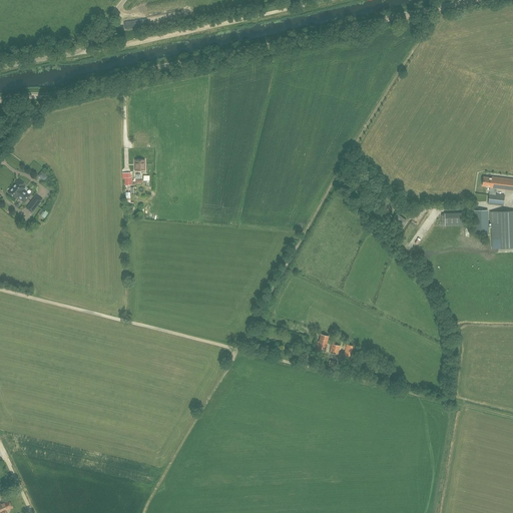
[(134,160),(134,163),(134,170),(144,170),(144,160),(134,160)]
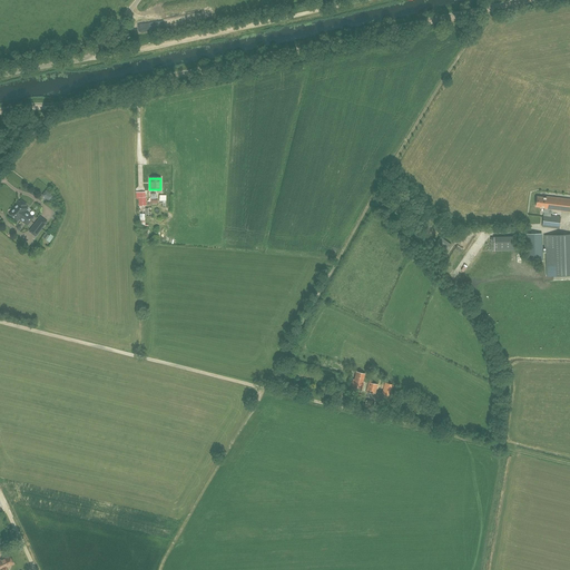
[(48,192),(43,197),(50,202),(55,196),(48,192)]
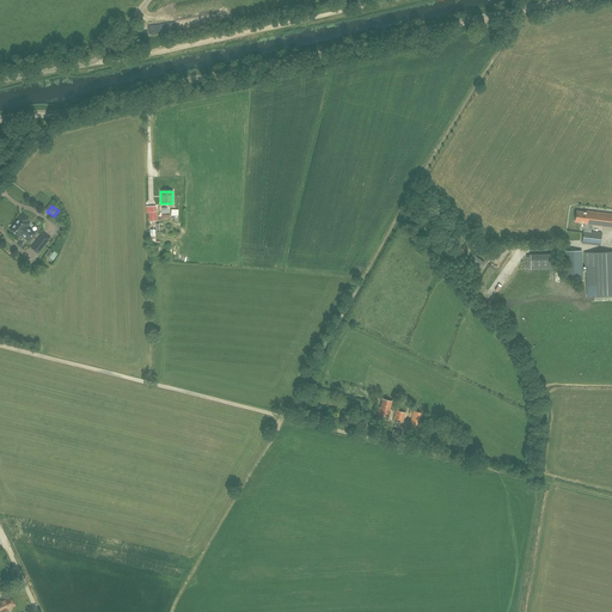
[(146,207),(146,222),(157,221),(155,207),(146,207)]
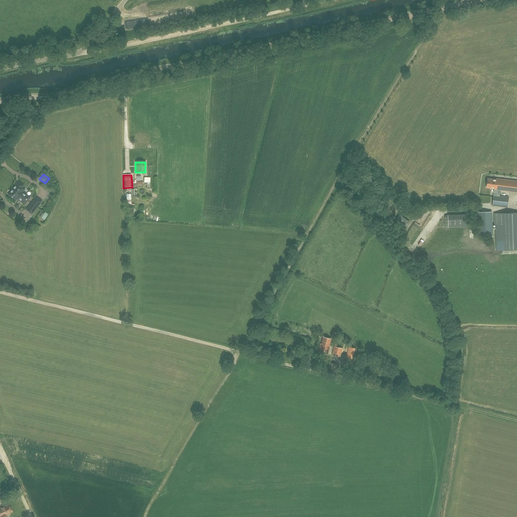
[(516,192),(516,186),(516,181),(496,178),(496,180),(487,179),(486,187),(494,188),(492,205),(507,207),(508,197),(499,196),(500,190),(516,192)]
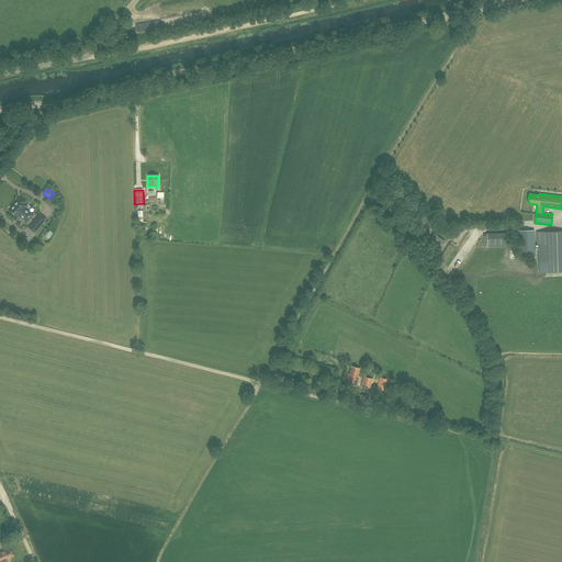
[(26,221),(30,217),(33,213),(26,209),(25,209),(24,208),(26,204),(24,202),(25,201),(25,200),(22,198),(20,198),(20,199),(19,198),(15,202),(9,211),(18,216),(20,214),(21,215),(20,215),(26,221)]
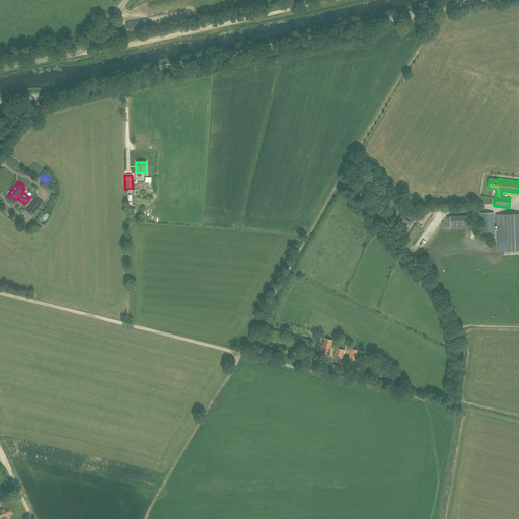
[(36,197),(26,210),(32,214),(43,202),(36,197)]
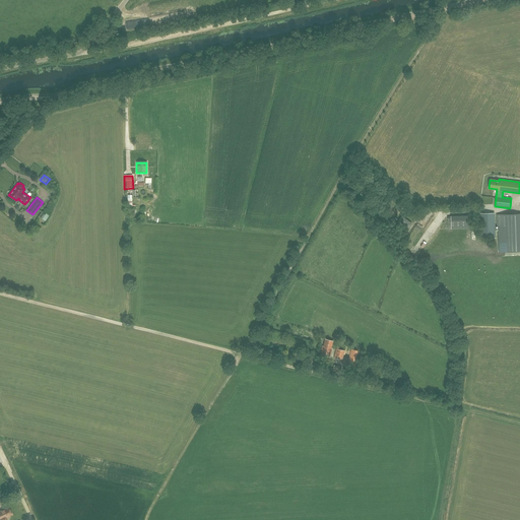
[(46,215),(43,213),(40,217),(46,221),(50,216),(47,213),(46,215)]
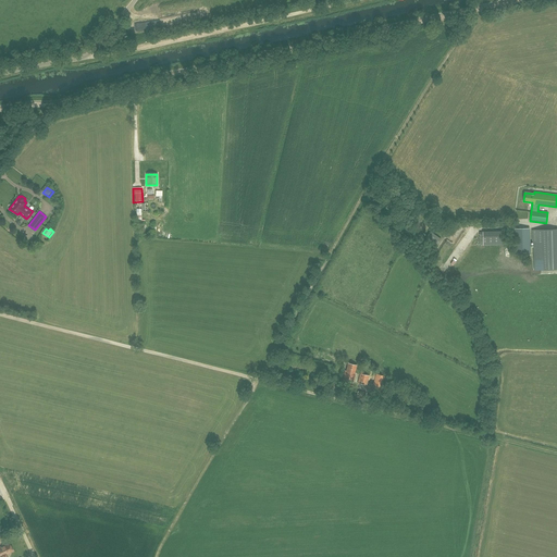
[(531,254),(530,229),(515,229),(516,255),(531,254)]
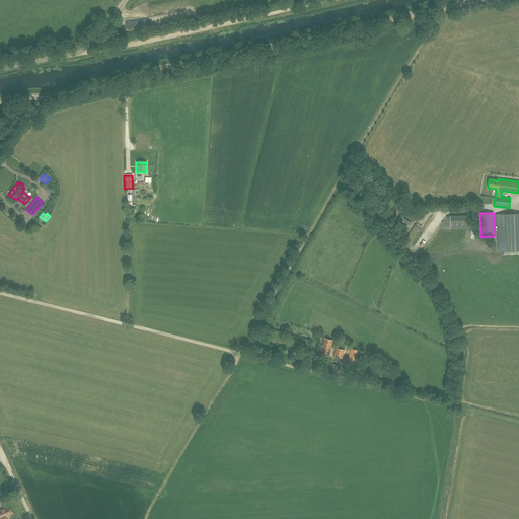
[(496,226),(498,226),(499,251),(518,250),(518,213),(496,214),(496,226)]
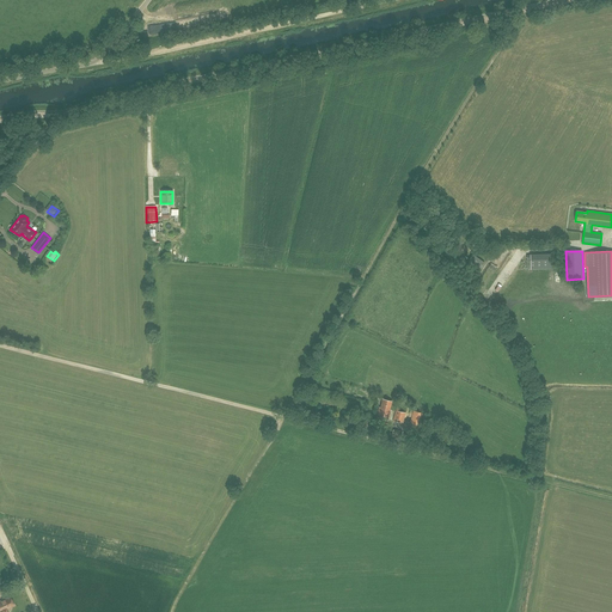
[(531,269),(555,269),(555,255),(531,255),(531,269)]
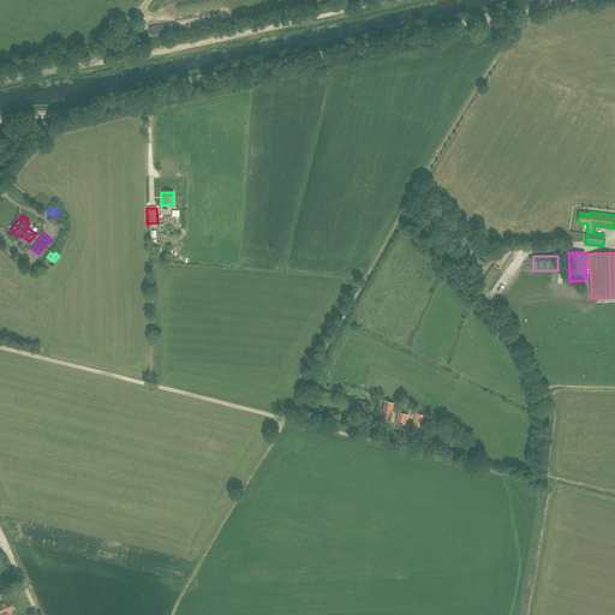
[(392,412),(394,404),(384,401),(382,410),(381,410),(378,419),(390,422),(393,412),(392,412)]
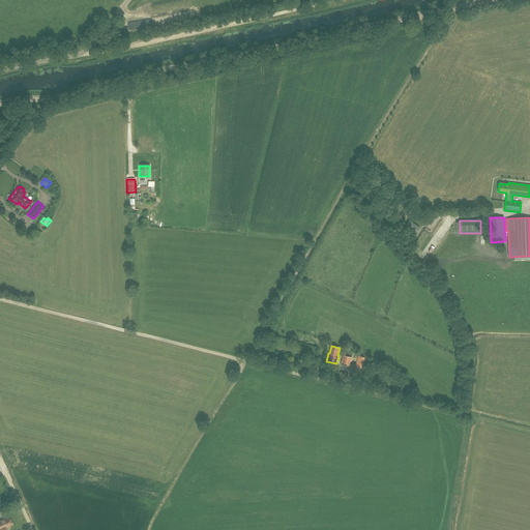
[(351,357),(346,356),(346,353),(344,353),(343,355),(341,364),(349,366),(351,357)]
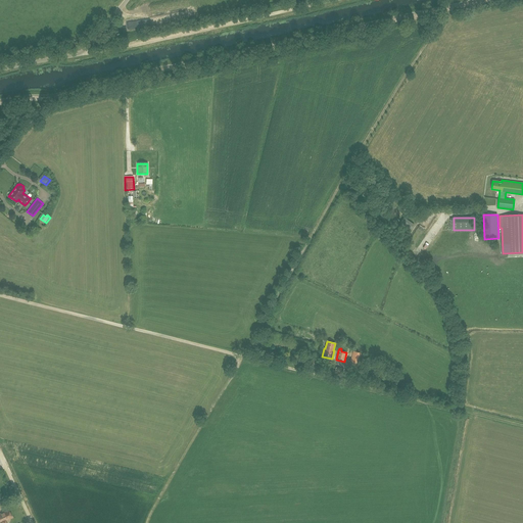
[(359,365),(362,353),(353,351),(350,363),(359,365)]
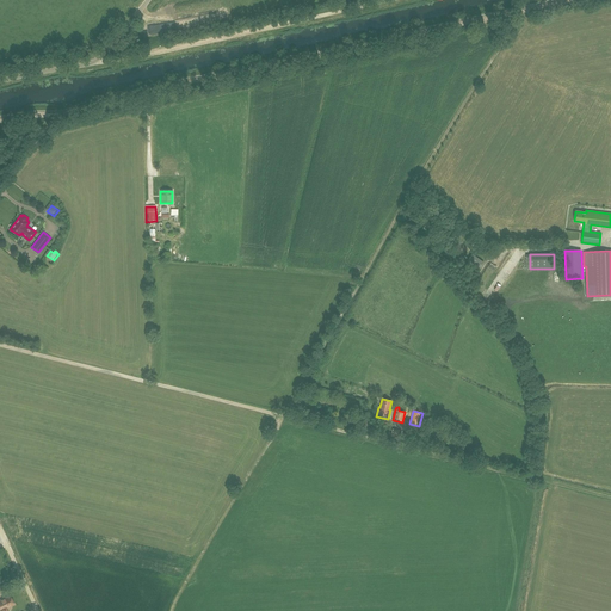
[(366,430),(369,418),(351,414),(349,425),(366,430)]
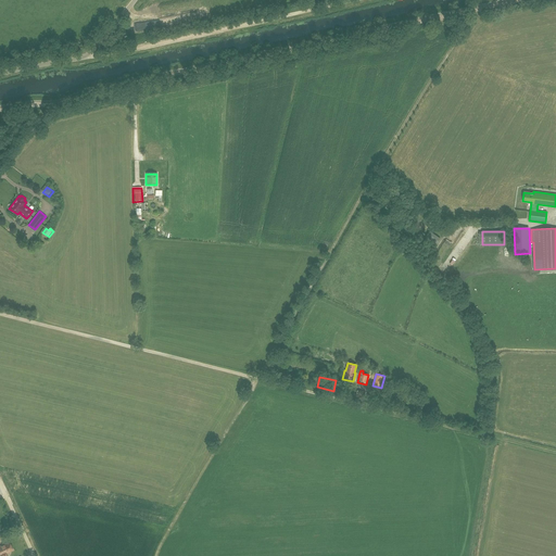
[(391,397),(391,396),(394,390),(389,388),(386,394),(391,397)]
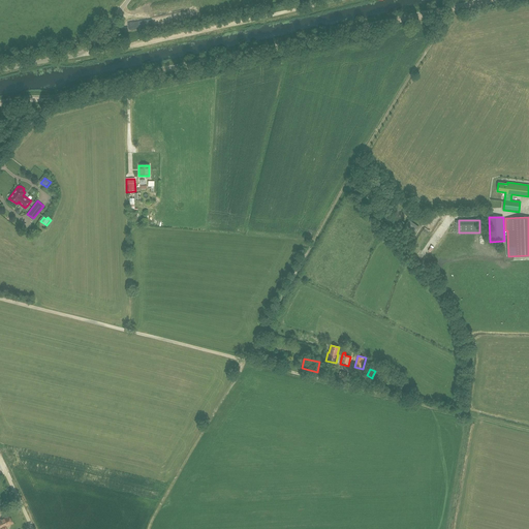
[(347,380),(348,373),(340,371),(339,378),(347,380)]
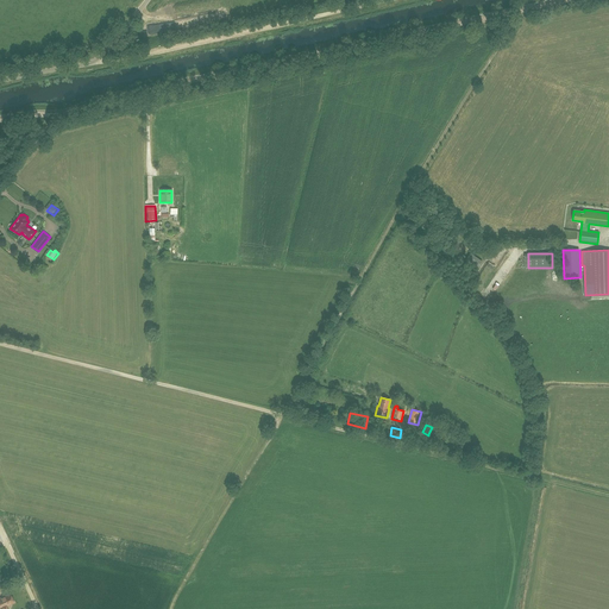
[(0,598),(0,608),(7,608),(7,607),(14,603),(11,595),(0,598)]
